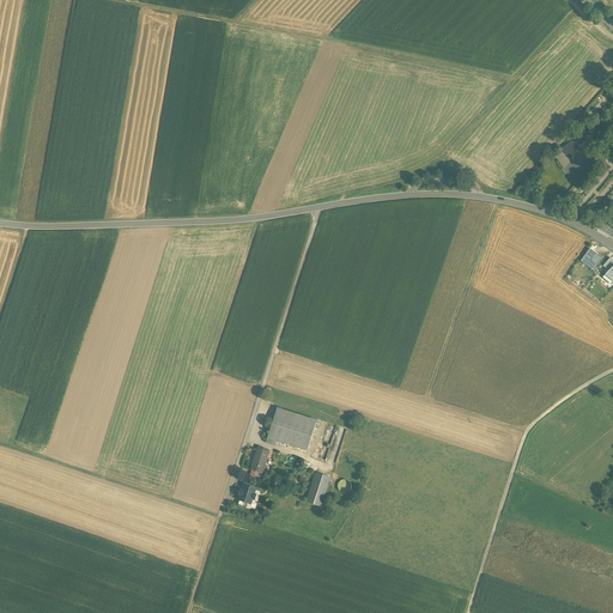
[(571,157),(580,147),(572,143),(560,150),(571,157)]
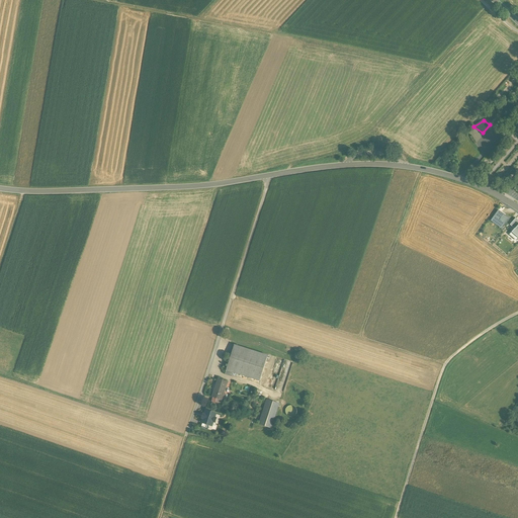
[(502,229),(509,219),(498,210),(491,221),(502,229)]
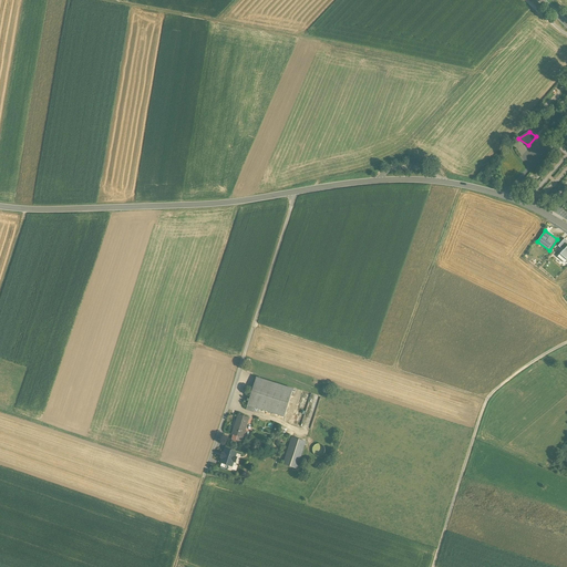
[(566,246),(563,250),(557,257),(566,265),(566,263),(566,246)]
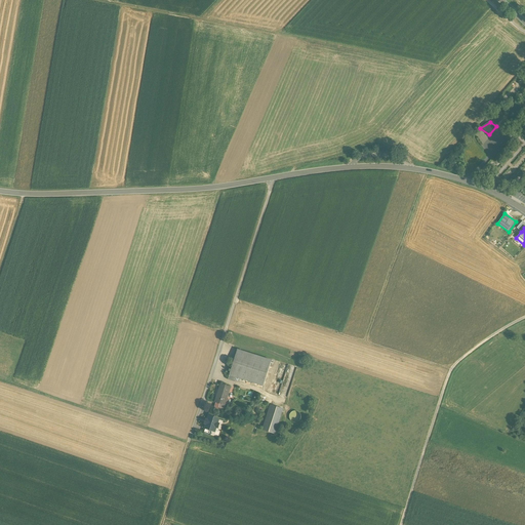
[(272,360),(237,350),(229,375),(228,379),(233,380),(234,376),(264,386),(272,360)]
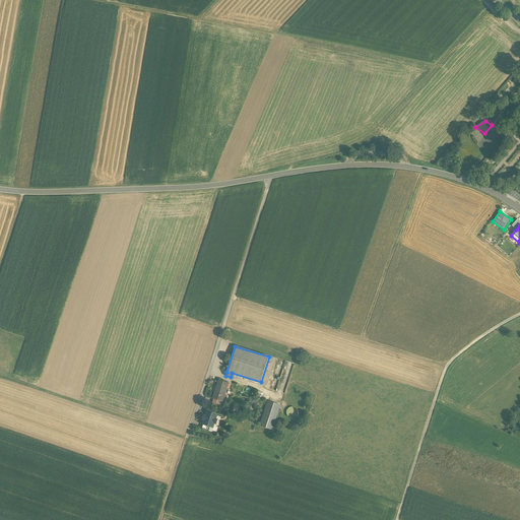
[(229,383),(218,380),(212,398),(217,400),(222,401),(223,397),(229,383)]
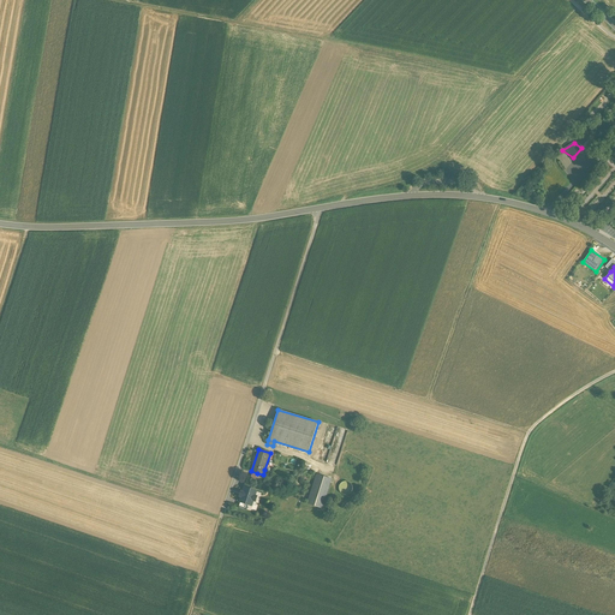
[(332,479),(317,475),(308,503),(322,508),(332,479)]
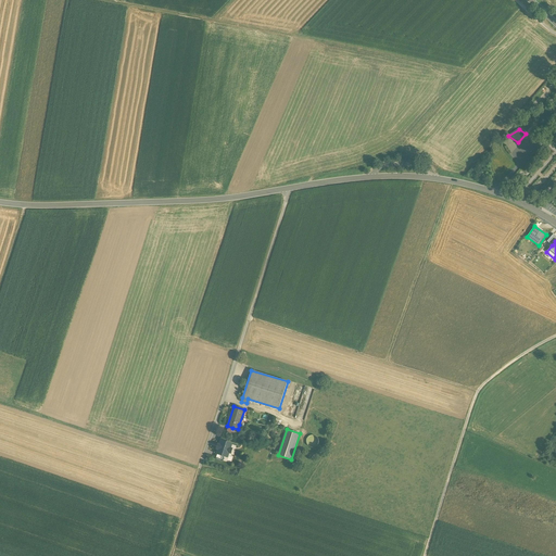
[(318,444),(318,441),(318,439),(317,437),(315,436),(313,436),(311,436),(308,437),(307,439),(306,441),(307,444),(308,445),(311,447),(313,447),(315,447),(317,445),(318,444)]
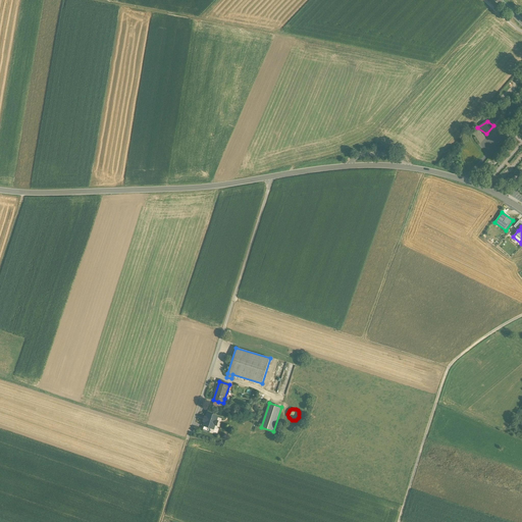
[(217,417),(208,414),(204,425),(204,426),(210,428),(213,429),(215,425),(216,425),(218,421),(216,421),(217,417)]
